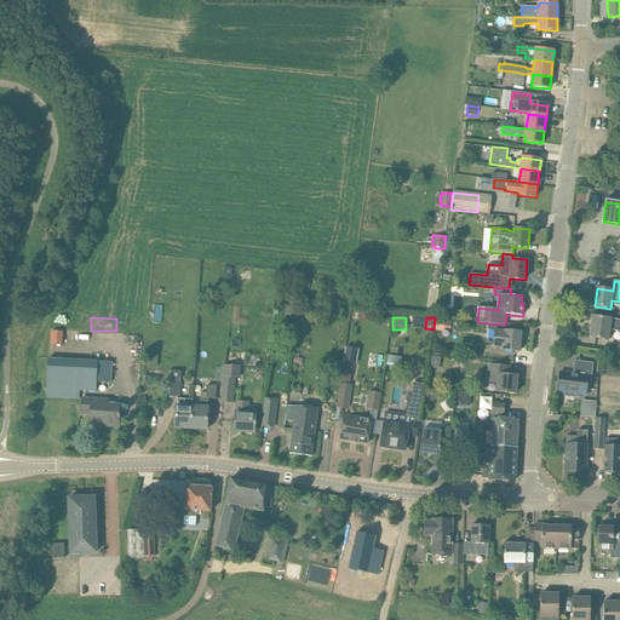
[(619,321),(612,321),(612,320),(593,317),(590,338),(608,340),(609,329),(619,331),(619,321)]
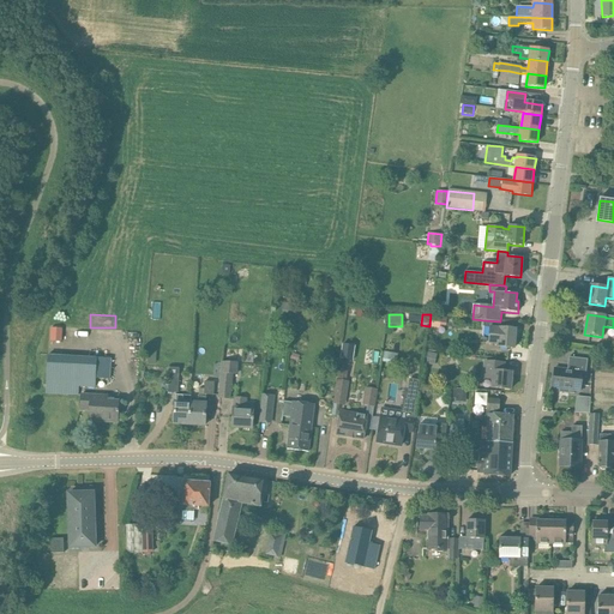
[(516,330),(500,329),(500,321),(483,320),(483,327),(489,327),(488,344),(499,345),(499,348),(515,349),(516,330)]
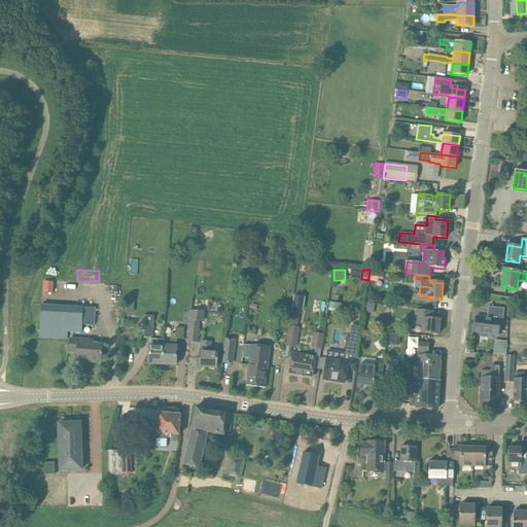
[(303,310),(305,296),(293,295),(291,308),(303,310)]
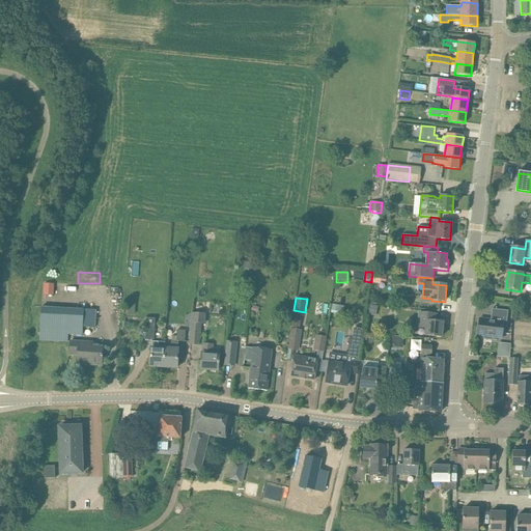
[(375,316),(379,306),(369,304),(366,314),(375,316)]
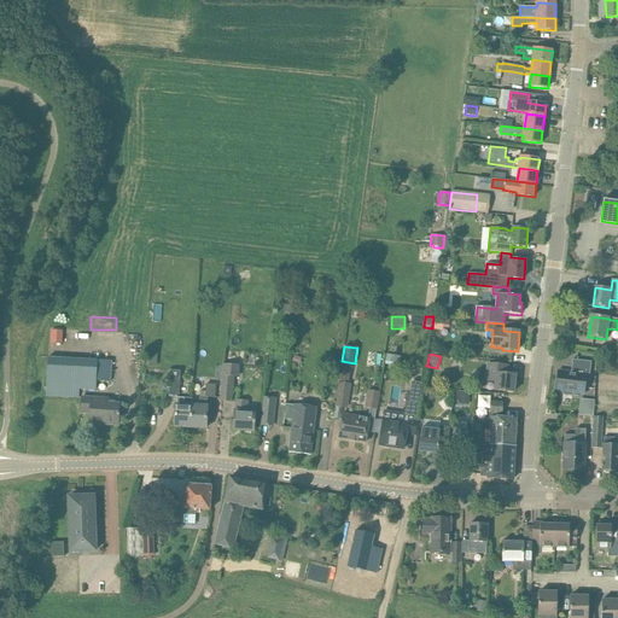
[(48,357),(46,388),(46,397),(79,398),(79,390),(95,390),(95,382),(110,383),(111,361),(97,360),(48,357)]
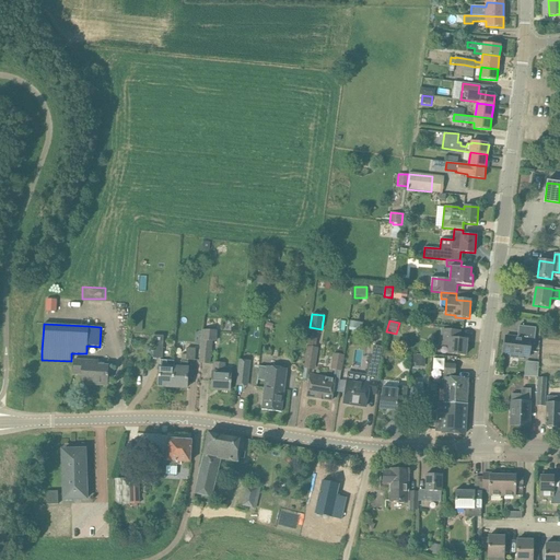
[(535,341),(536,328),(520,327),(518,338),(506,337),(504,354),(511,356),(511,358),(518,359),(520,357),(529,358),(532,340),(535,341)]
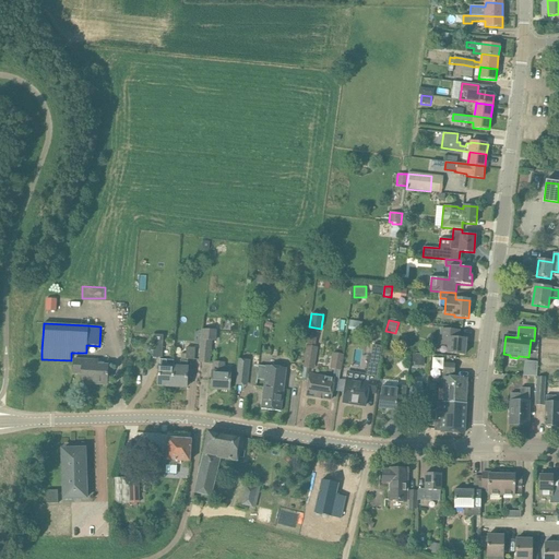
[(216,330),(201,329),(199,363),(210,364),(212,340),(215,340),(216,330)]
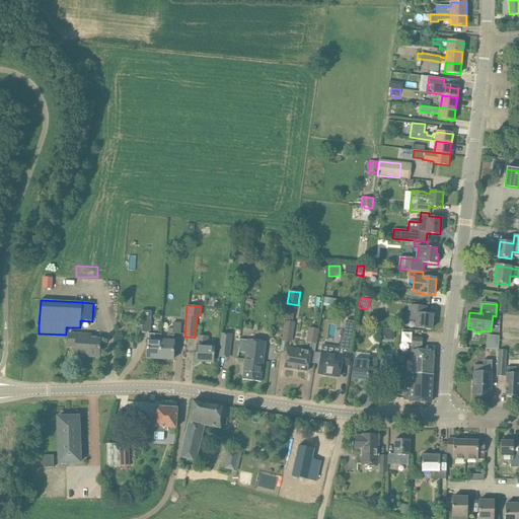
[(432,330),(434,314),(427,314),(427,306),(409,305),(408,320),(416,321),(415,328),(432,330)]
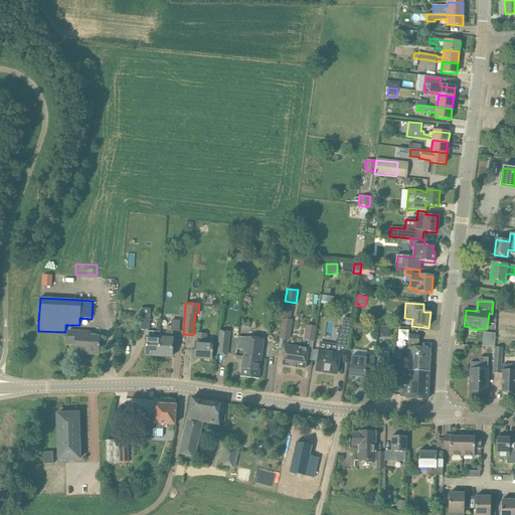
[(149,330),(150,309),(142,308),(141,329),(149,330)]
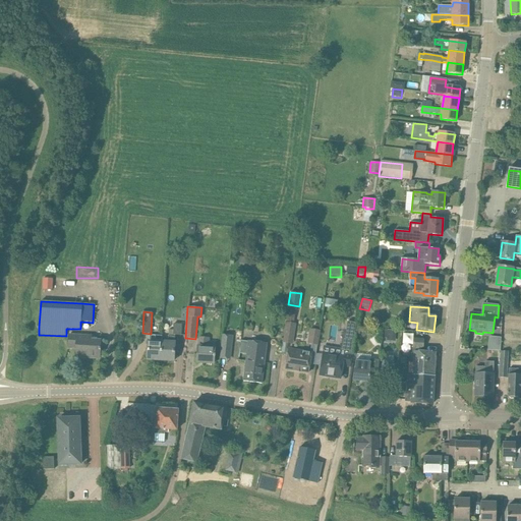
[(325,347),(320,374),(341,379),(342,365),(350,367),(356,323),(347,321),(346,330),(343,329),(342,338),(341,338),(340,349),(325,347)]
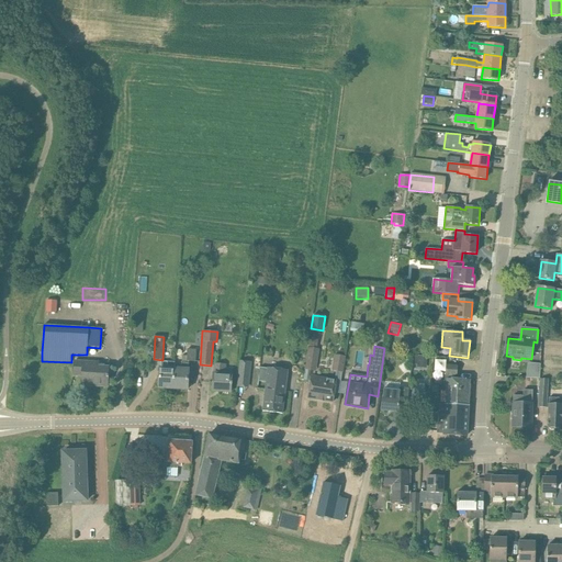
[(306,348),(303,368),(304,368),(310,369),(315,370),(318,350),(316,349),(306,348)]
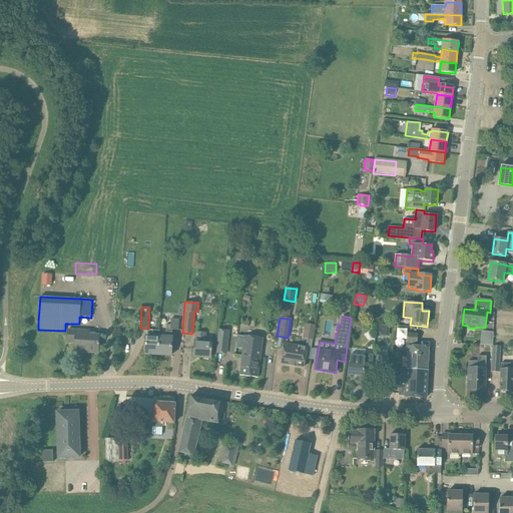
[(166,337),(159,337),(158,355),(171,356),(172,338),(172,332),(172,330),(178,330),(179,319),(170,319),(170,325),(166,325),(166,337)]
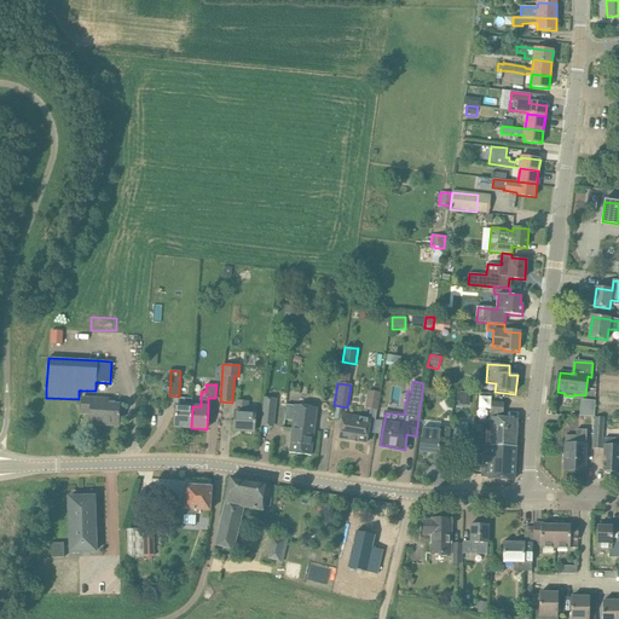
[(343,415),(339,439),(366,444),(368,432),(372,433),(376,409),(377,409),(380,391),(366,388),(364,406),(369,408),(368,420),(343,415)]
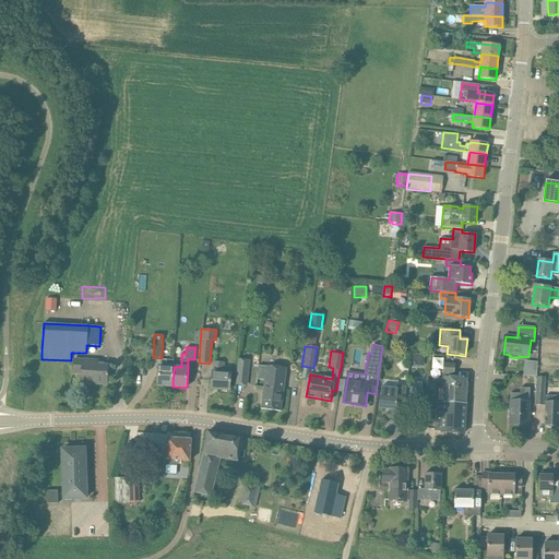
[(416,354),(416,355),(413,354),(412,363),(415,363),(415,366),(424,366),(425,355),(416,354)]
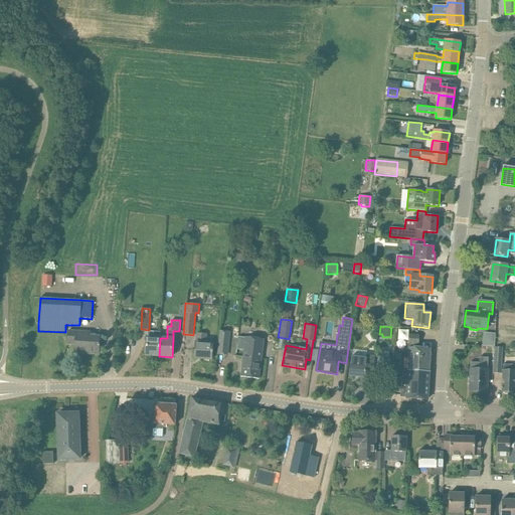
[(147,337),(146,355),(159,356),(160,338),(160,332),(154,332),(148,331),(147,337)]
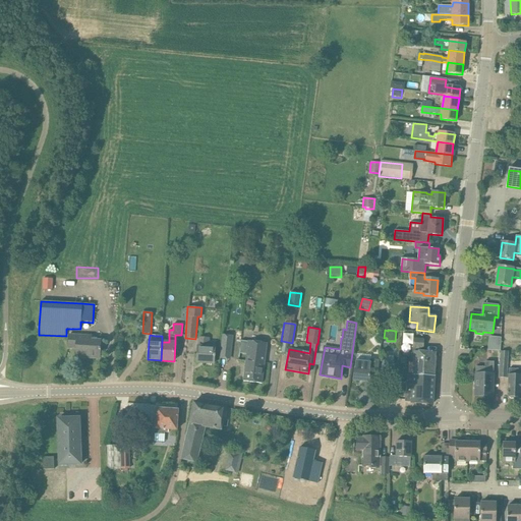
[(91,340),(91,337),(69,336),(68,348),(76,349),(75,357),(84,358),(84,356),(99,357),(100,341),(91,340)]
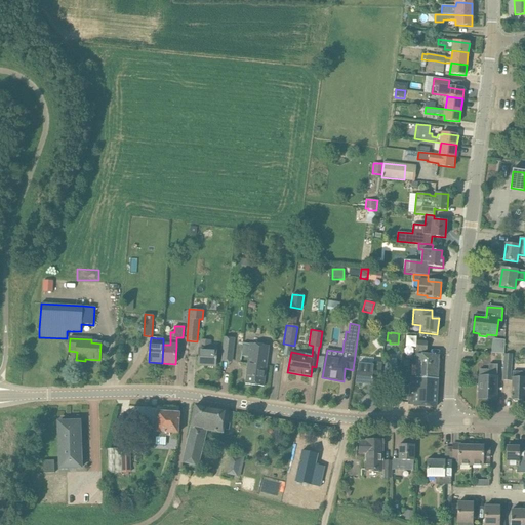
[(216,350),(210,350),(210,341),(201,340),(200,349),(199,365),(215,366),(216,350)]
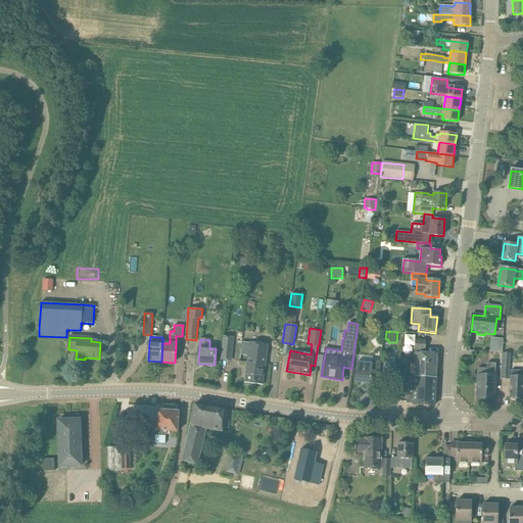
[(436,378),(437,378),(438,354),(425,353),(426,341),(415,340),(414,354),(411,354),(410,364),(416,365),(416,377),(436,378)]
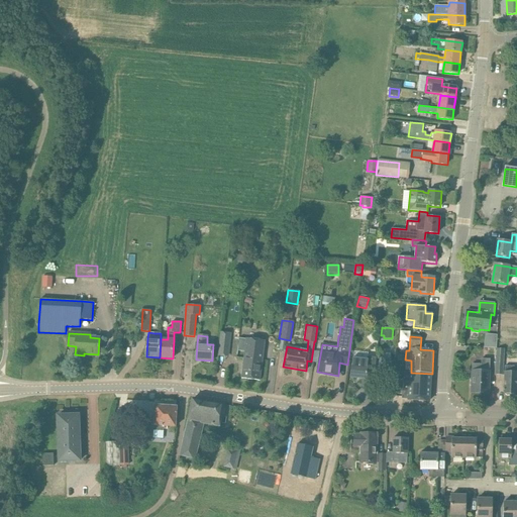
[(230,339),(220,338),(218,355),(228,356),(230,339)]
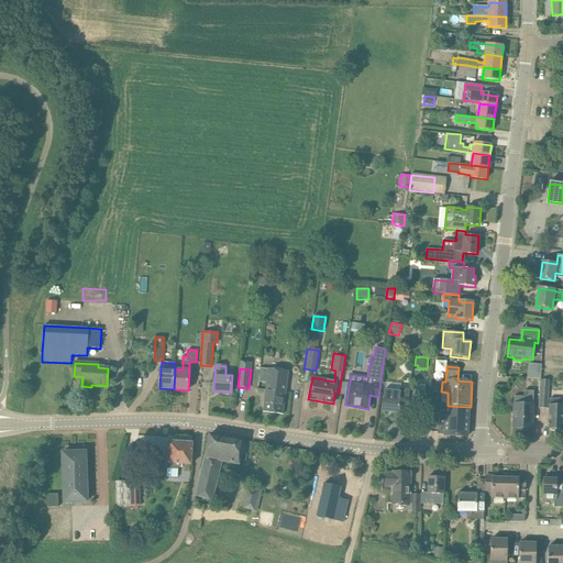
[(258,382),(267,383),(263,412),(283,415),(288,373),(261,368),(258,382)]
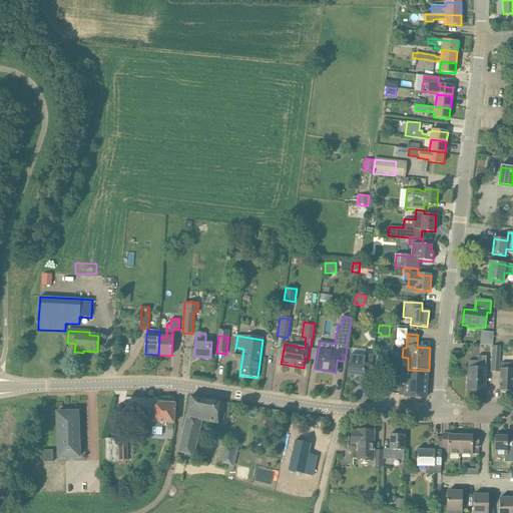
[(500,347),(492,347),(492,360),(491,366),(491,372),(499,373),(500,347)]
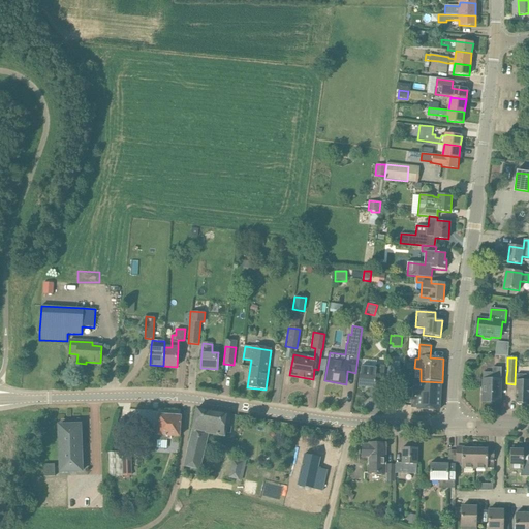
[(359,381),(359,383),(360,383),(359,386),(371,387),(370,396),(377,396),(382,397),(383,381),(385,366),(376,365),(375,368),(362,367),(361,375),(360,375),(360,381),(359,381)]
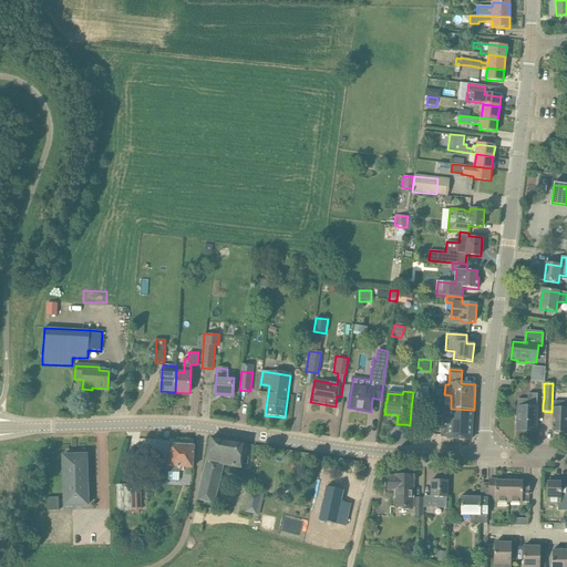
[(415,410),(428,411),(429,393),(418,392),(415,410)]
